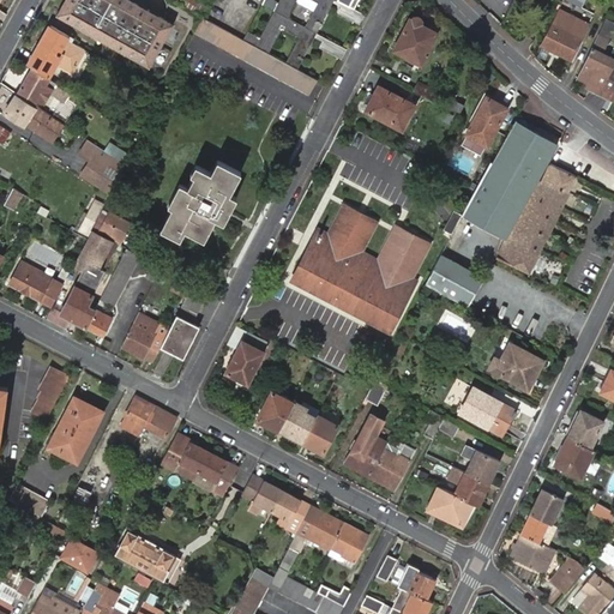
[(156,16),(130,0),(64,0),(56,12),(146,65),(170,24),(156,16)]
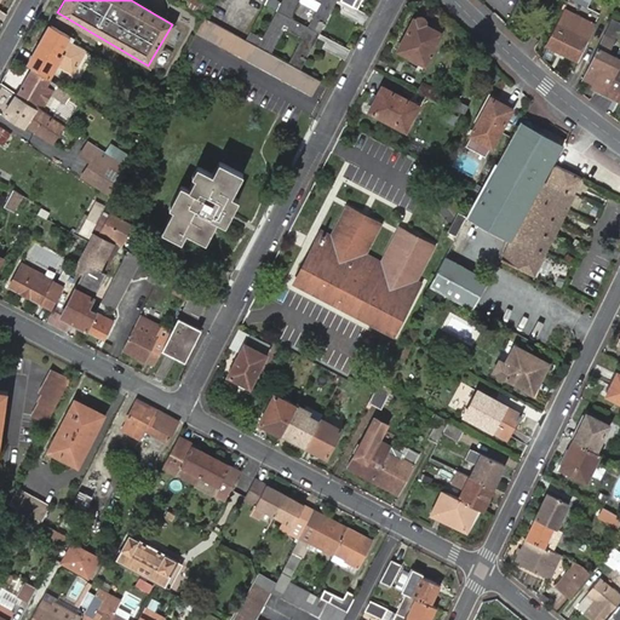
[(283,0),(277,12),(292,19),(302,3),(317,11),(313,19),(326,26),(334,11),(339,0),(283,0)]
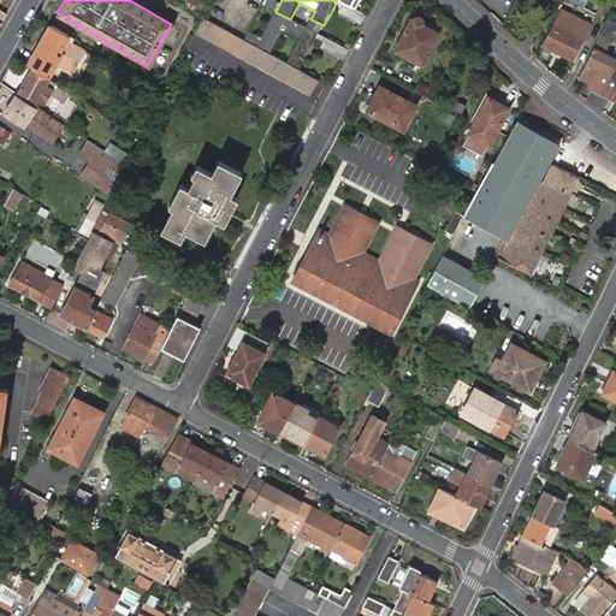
[(360,25),(365,15),(356,10),(339,0),(338,0),(337,0),(332,11),(360,25)]
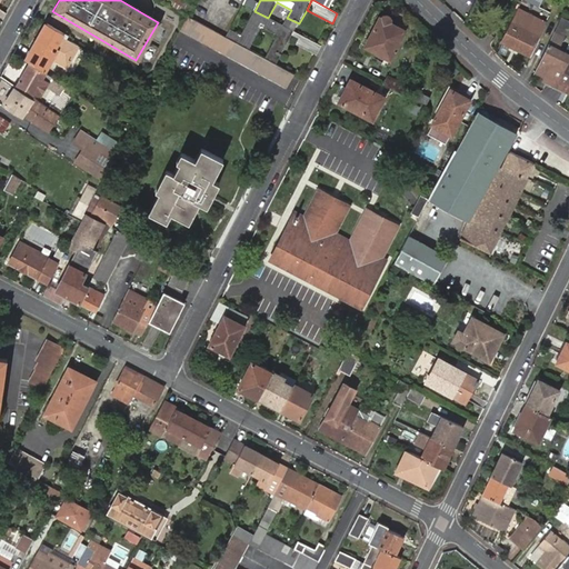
[(541,0),(521,0),(521,1),(527,5),(538,9),(541,0)]
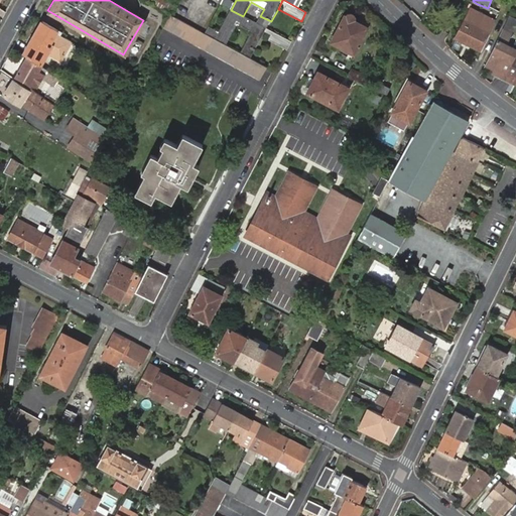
[(243,16),(231,10),(220,32),(209,26),(205,33),(227,45),(238,24),(252,32),(240,53),(251,58),(262,37),(267,29),(257,23),(243,16)]
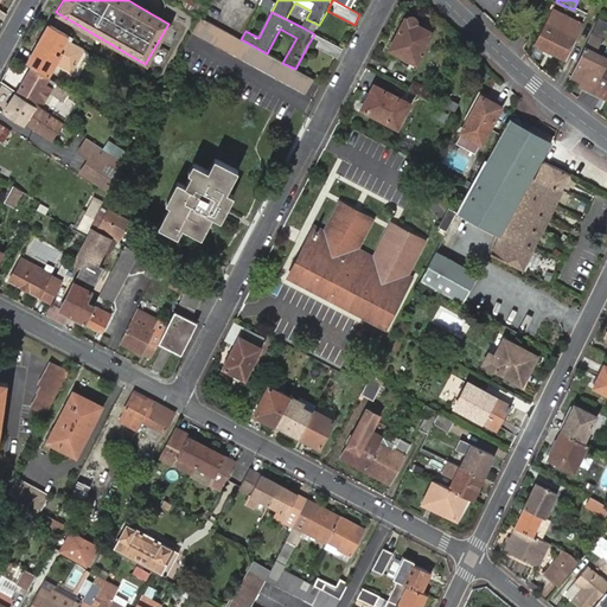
[(550,13),(535,45),(564,59),(580,27),(550,13)]
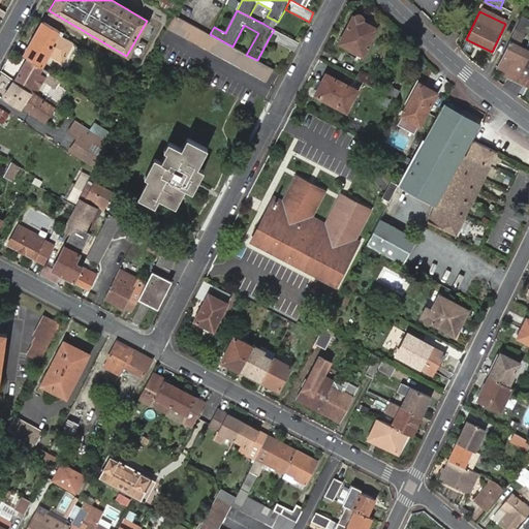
[(266,82),(273,69),(257,60),(246,55),(232,47),(210,34),(175,14),(166,30),(266,82)]
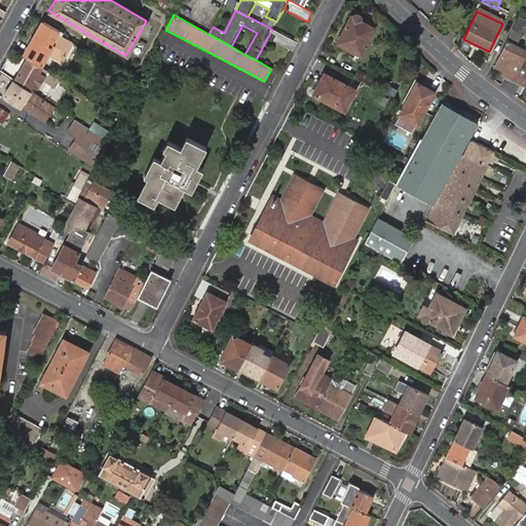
[(337,42),(360,54),(372,32),(370,30),(372,26),(350,15),(337,42)]
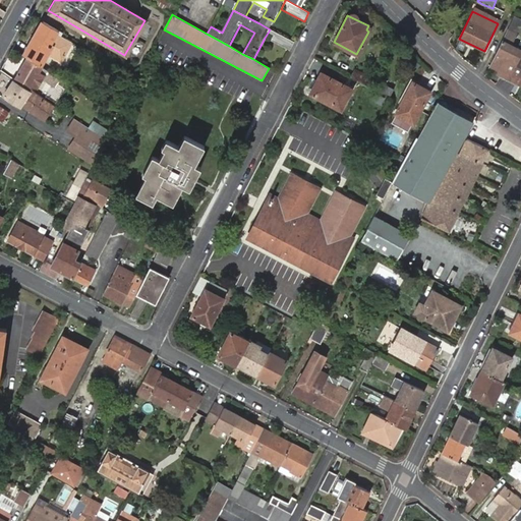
[(270,30),(270,29),(274,21),(263,16),(259,23),(270,30)]
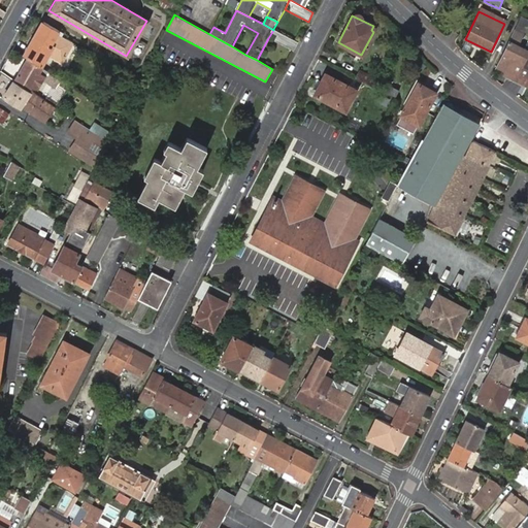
[(527,27),(527,20),(522,17),(518,26),(527,31),(527,27)]
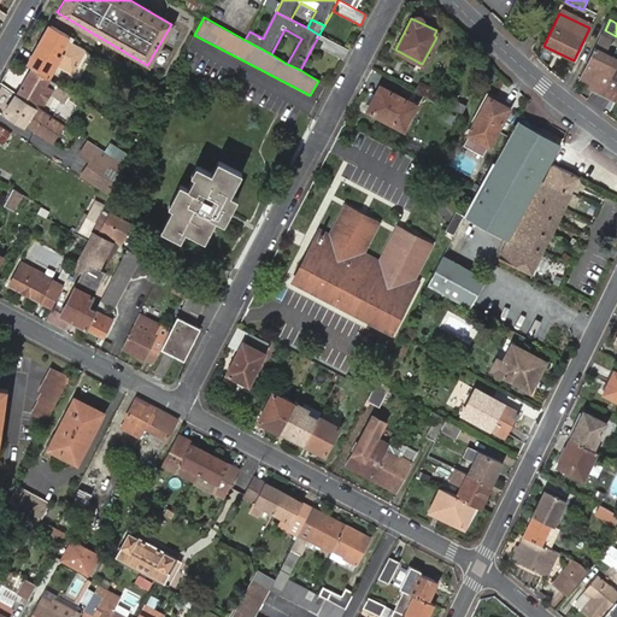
[(71,36),(51,25),(35,53),(39,56),(31,69),(33,70),(50,81),(64,57),(60,56),(71,36)]
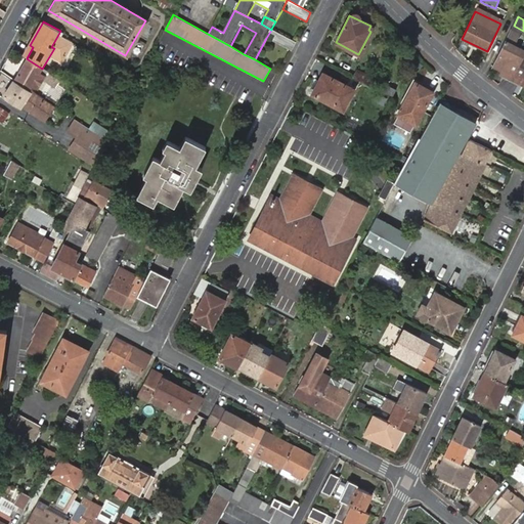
[(514,26),(512,31),(520,35),(523,31),(514,26)]
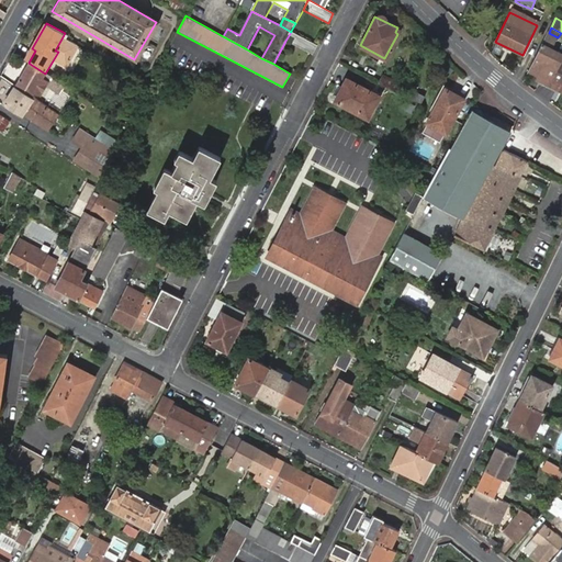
[(285,41),(312,55),(317,44),(291,31),(291,32),(285,41)]
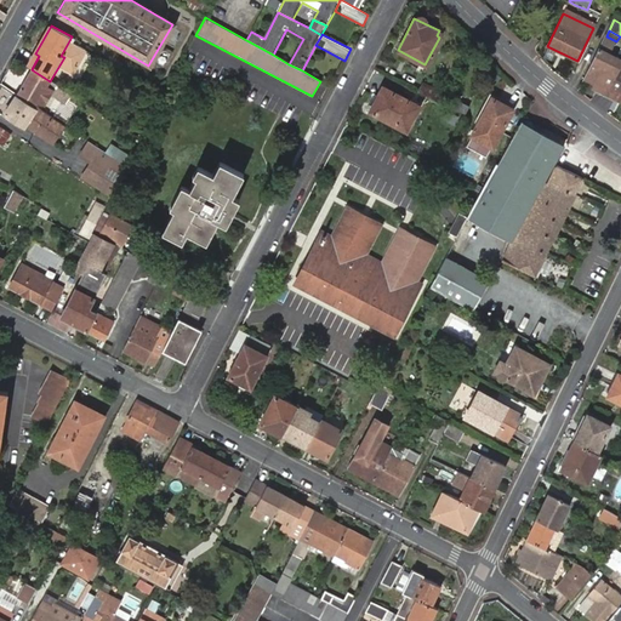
[(607,36),(586,79),(596,84),(600,86),(598,91),(620,102),(620,60),(610,55),(616,41),(607,36)]
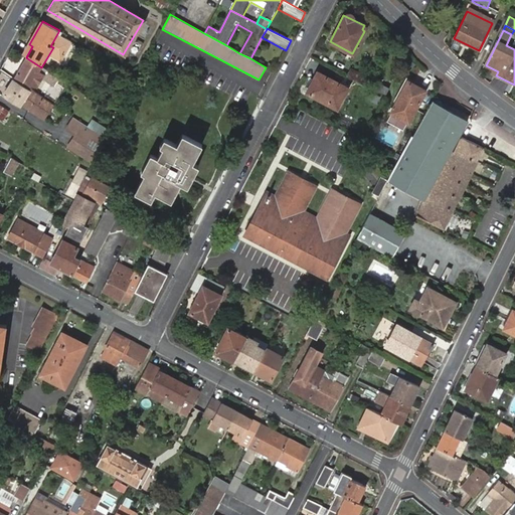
[(29,44),(22,54),(26,57),(32,46),(29,44)]
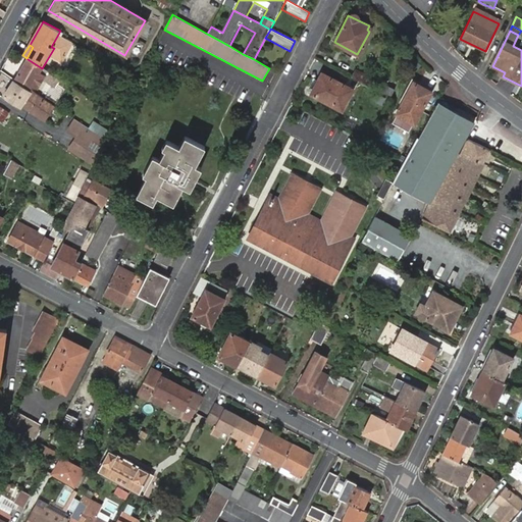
[(44,69),(42,68),(28,59),(13,81),(30,90),(44,69)]
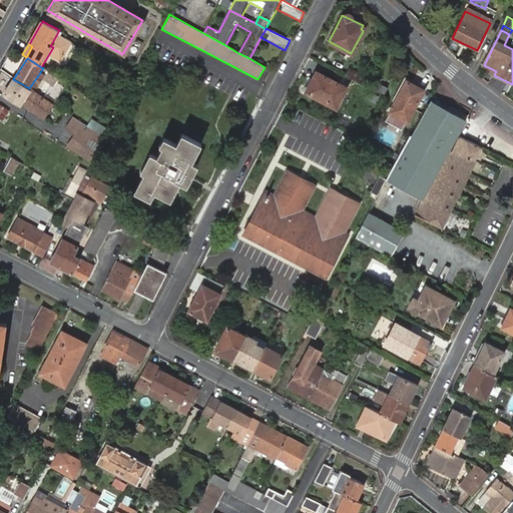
[(368,87),(372,79),(350,68),(345,75),(368,87)]
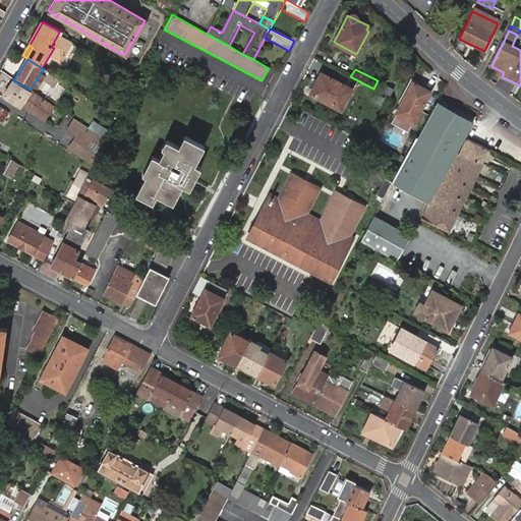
[(59,85),(62,80),(48,72),(45,76),(59,85)]
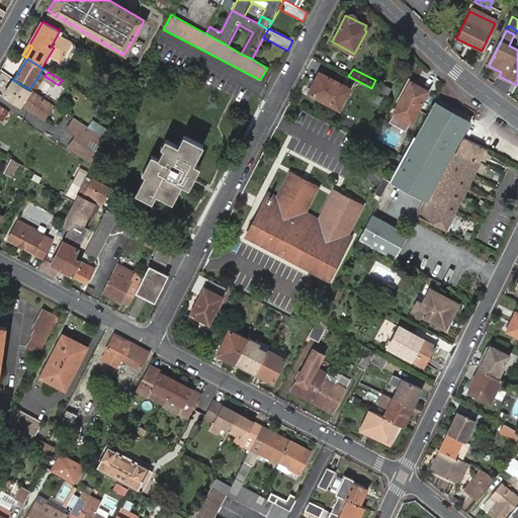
[(350,89),(319,73),(308,94),(339,109),(350,89)]
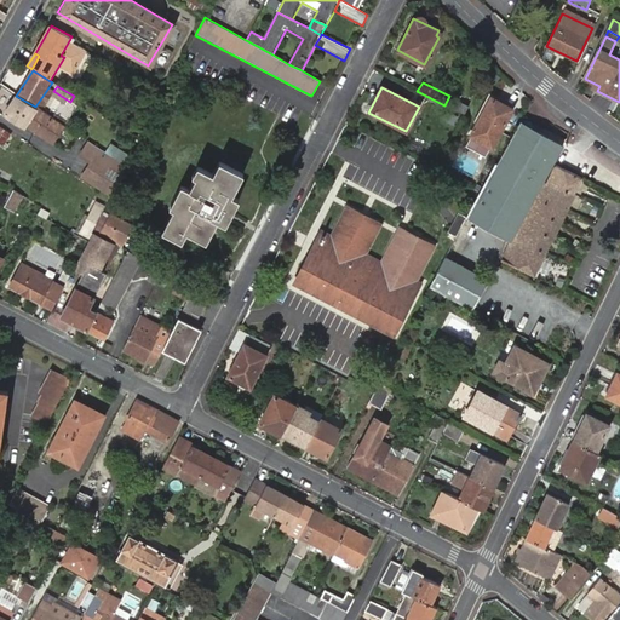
[(62,125),(35,107),(16,96),(9,105),(3,116),(23,127),(24,126),(51,143),(62,125)]
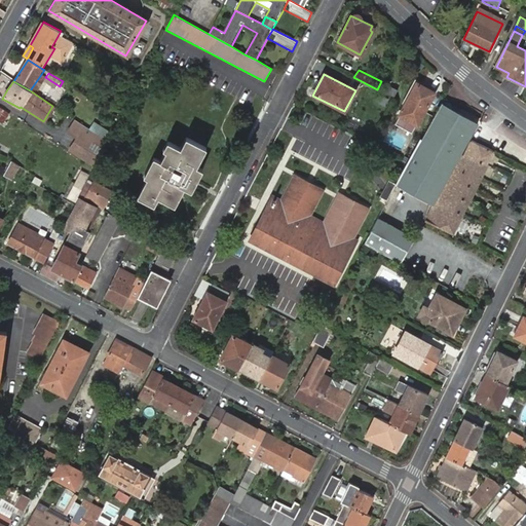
[(417,123),(436,91),(417,81),(400,114),(417,123)]
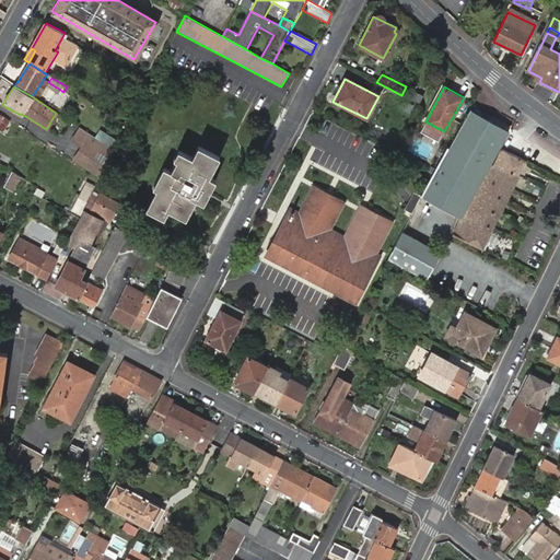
[(509,131),(468,111),(448,148),(447,148),(421,197),(461,218),(489,164),(491,165),(509,131)]
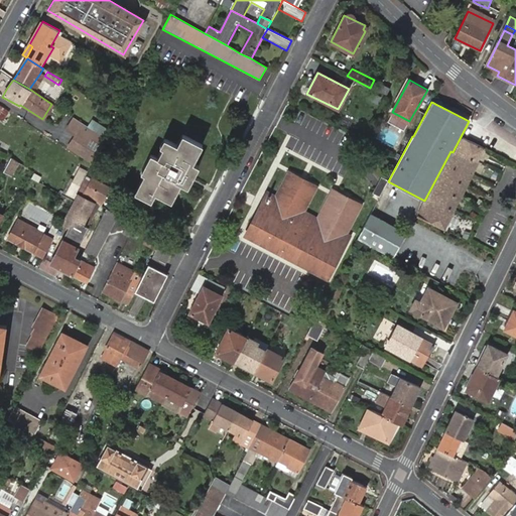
[(0,122),(1,123),(8,112),(0,106),(0,122)]
